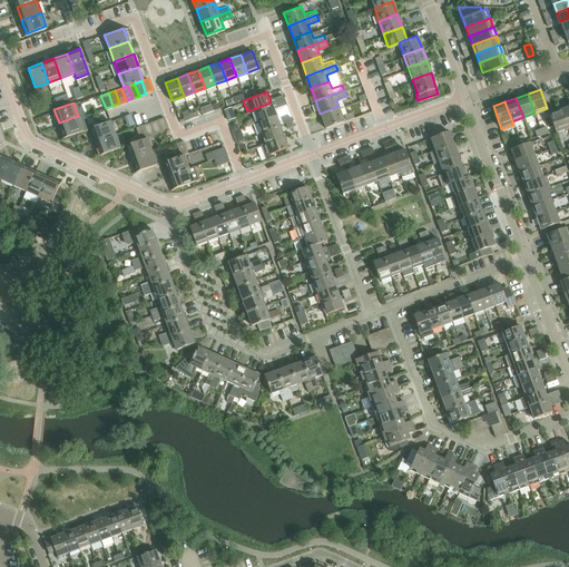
[(256,120),(275,114),(271,103),(253,109),(256,120)]
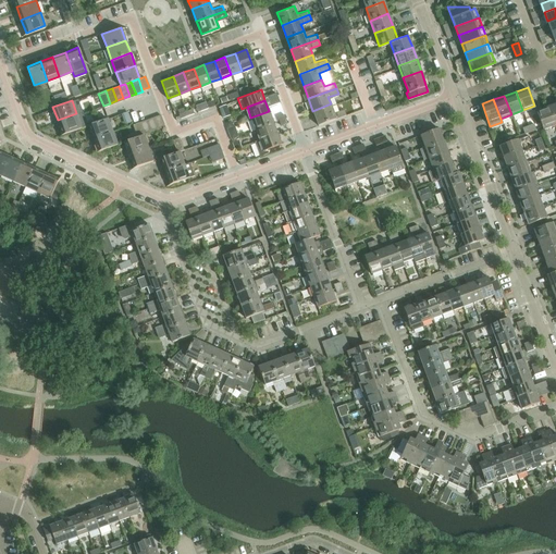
[(333,111),(331,103),(312,111),(318,123),(345,113),(343,108),(333,111)]
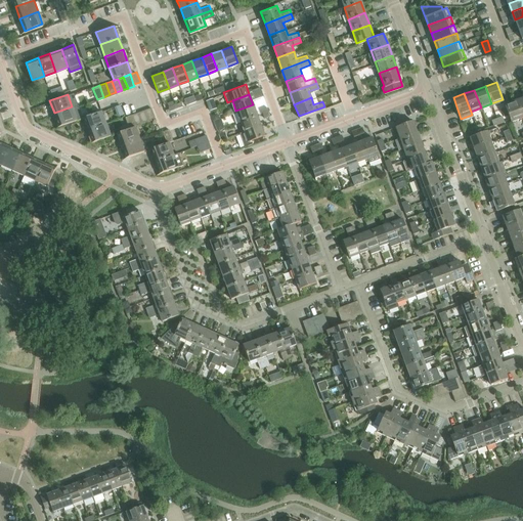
[(510,120),(521,116),(515,98),(504,102),(510,120)]
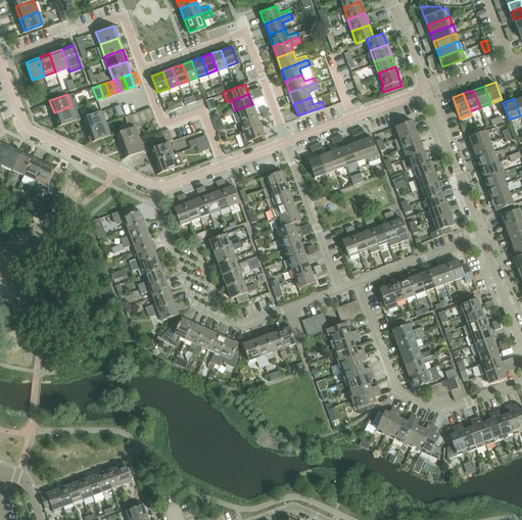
[(239,121),(255,113),(252,104),(235,110),(239,121)]
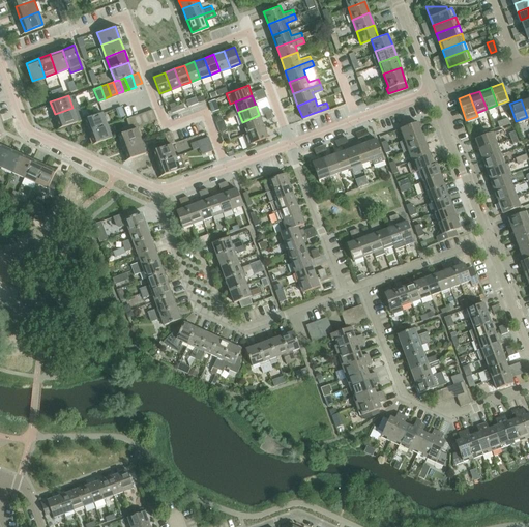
[(72,108),(55,114),(59,126),(77,120),(72,108)]
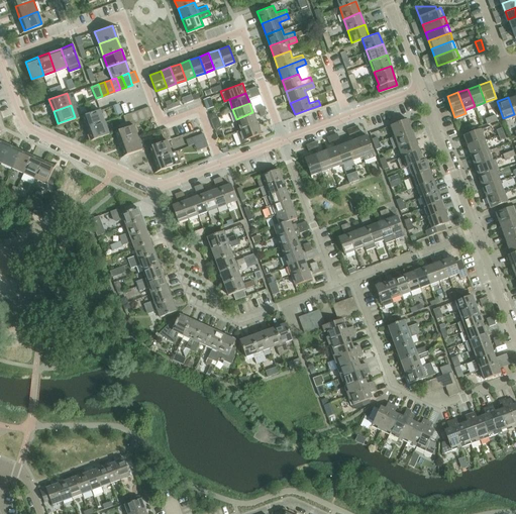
[(147,105),(141,107),(146,119),(152,116),(147,105)]
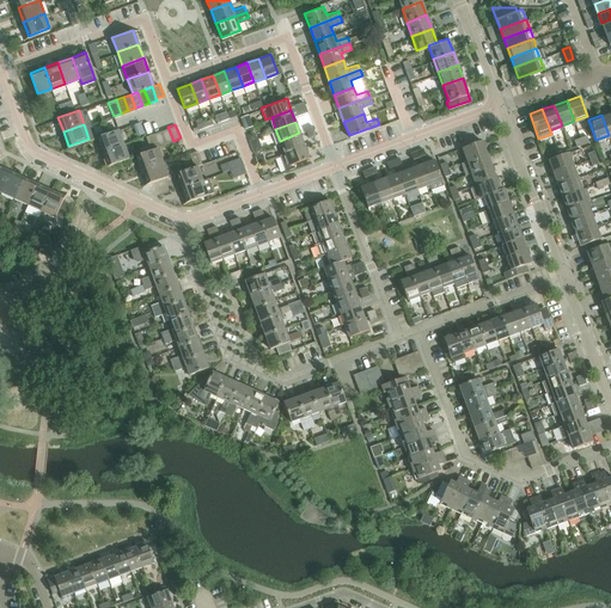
[(160,129),(165,143),(173,141),(167,127),(160,129)]
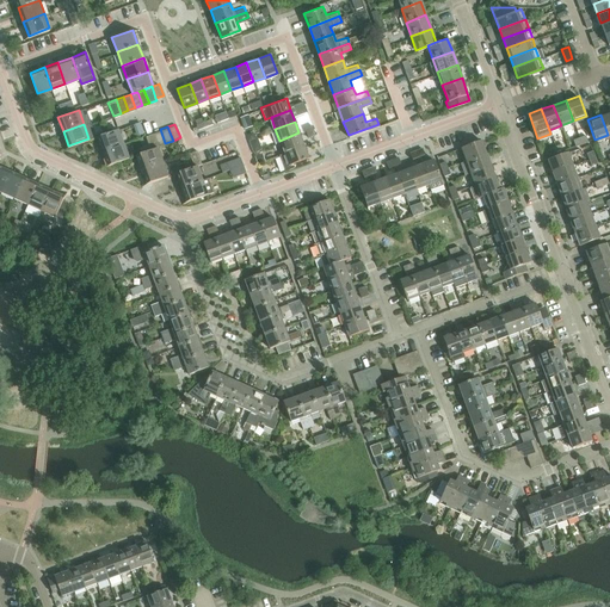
[(97,135),(102,149),(123,142),(117,128),(97,135)]
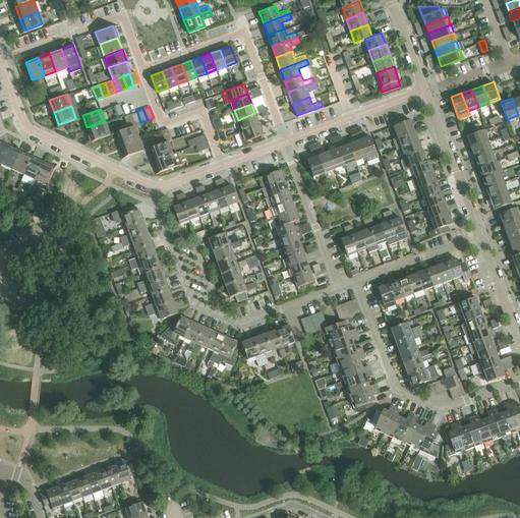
[(136,110),(130,113),(134,124),(140,122),(136,110)]
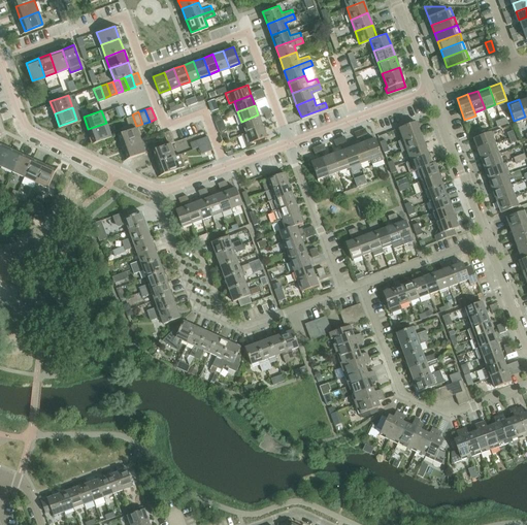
[(129,129),(136,126),(132,115),(125,117),(129,129)]
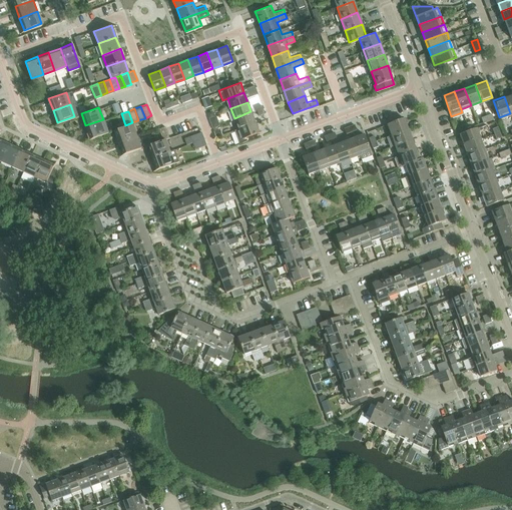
[(238,127),(254,121),(250,111),(234,118),(238,127)]
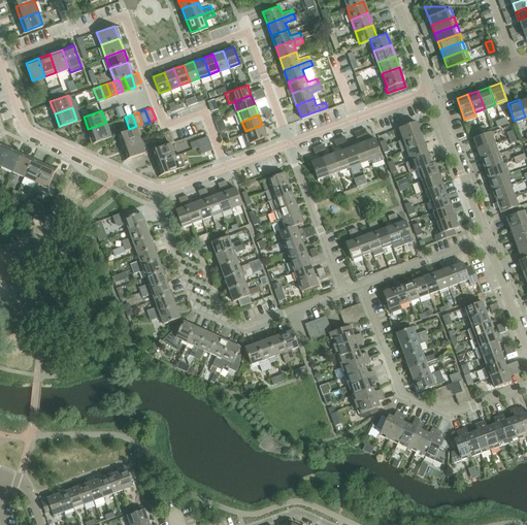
[(217,120),(219,128),(226,126),(223,118),(217,120)]
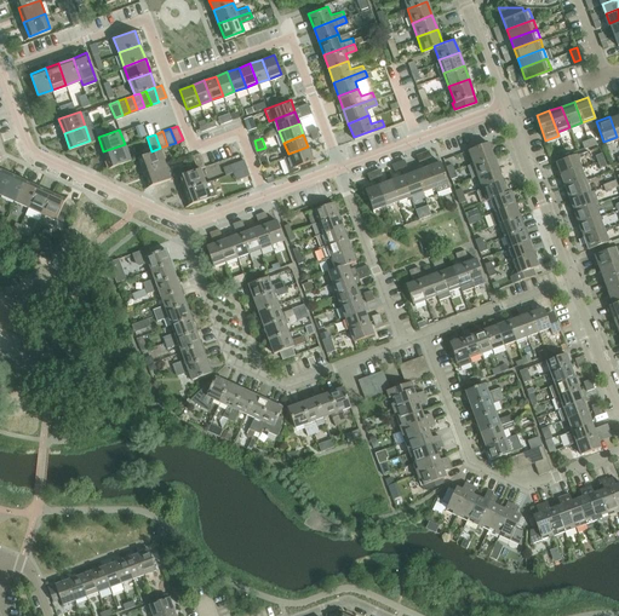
[(471,161),(493,154),(488,140),(466,149),(471,161)]
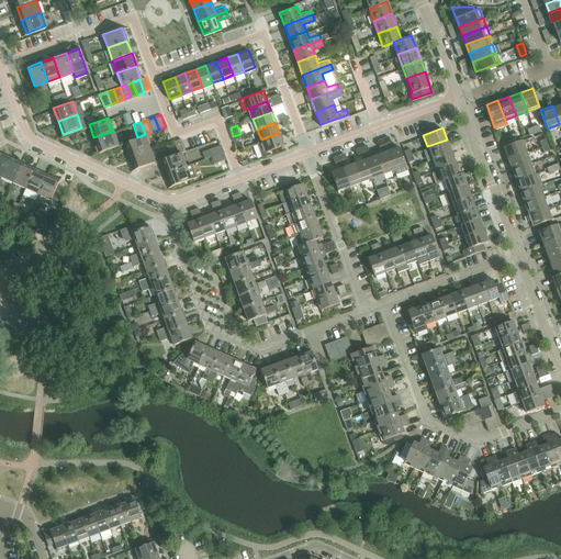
[(113,131),(93,137),(99,152),(118,144),(113,131)]
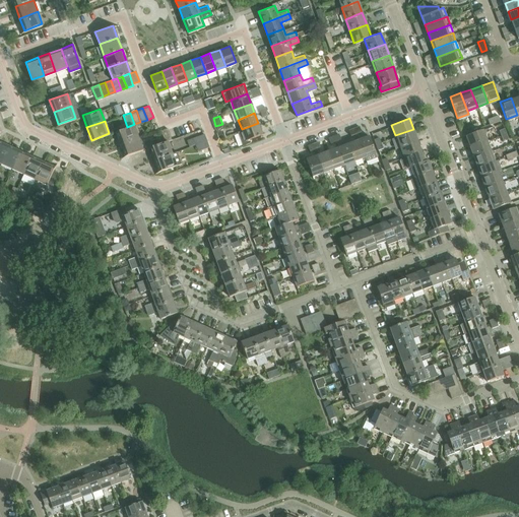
[(262,133),(258,123),(242,129),(237,131),(242,144),(250,141),(249,138),(262,133)]
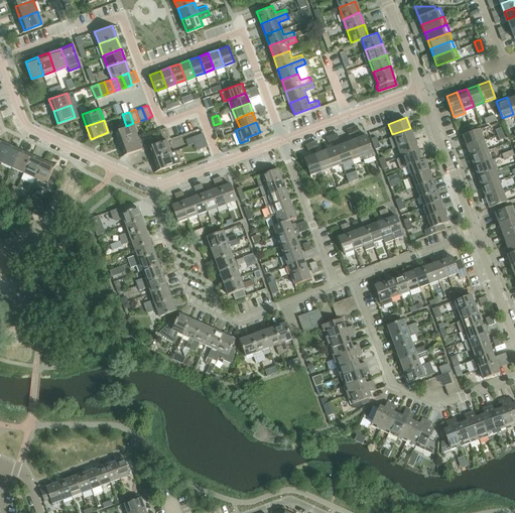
[(133,123),(126,126),(115,130),(119,142),(137,135),(133,123)]
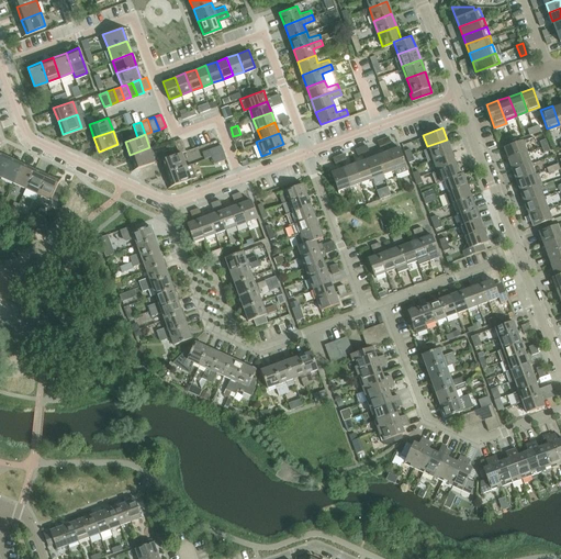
[(180,137),(172,140),(178,153),(180,152),(184,149),(180,137)]
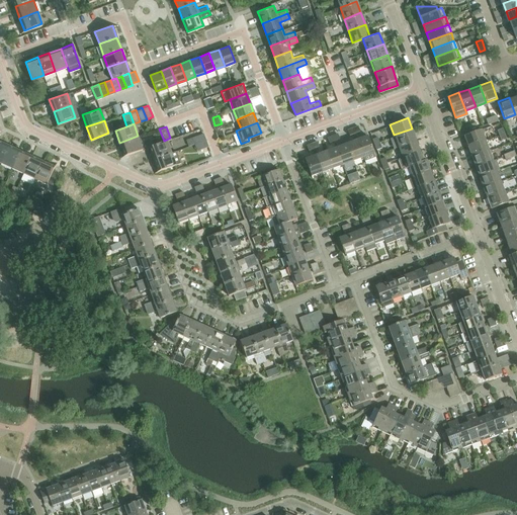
[(463,135),(467,146),(485,139),(481,127),(463,135)]
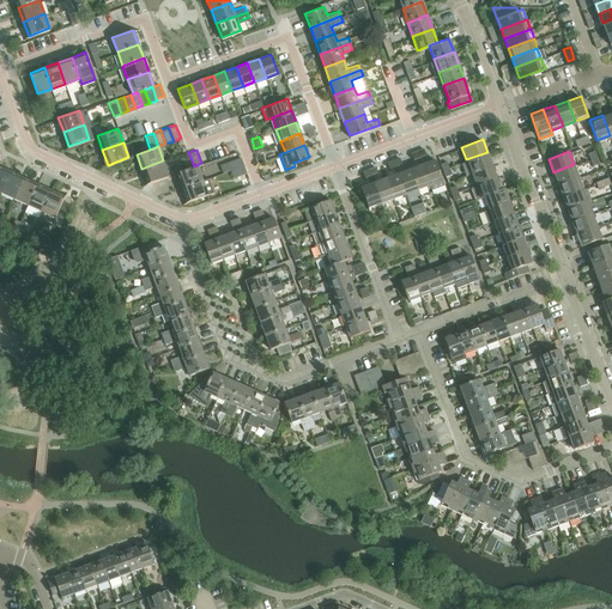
[(470,171),(491,163),(488,152),(466,159),(470,171)]
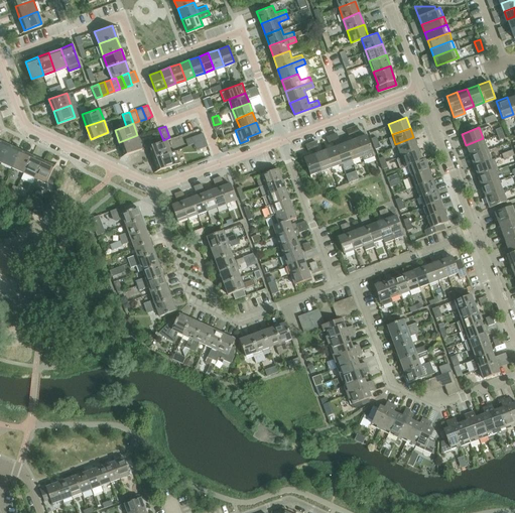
[(191,136),(194,142),(205,138),(203,131),(191,136)]
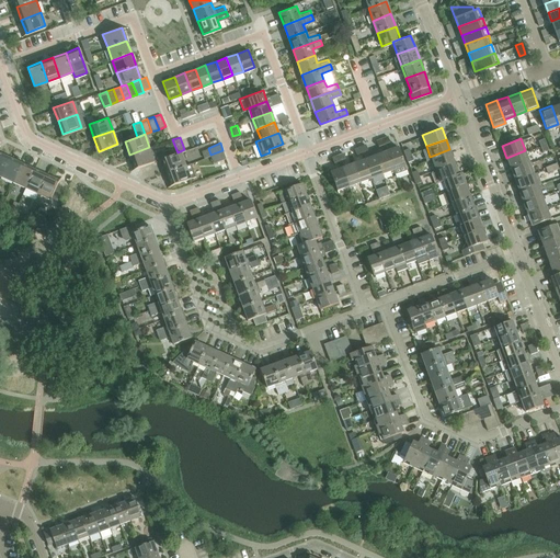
[(398,145),(386,149),(393,168),(395,172),(407,169),(398,145)]
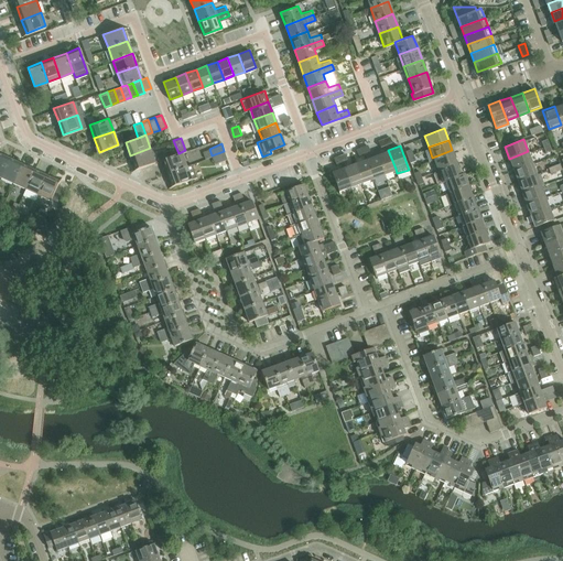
[(150,148),(130,155),(134,169),(154,161),(150,148)]
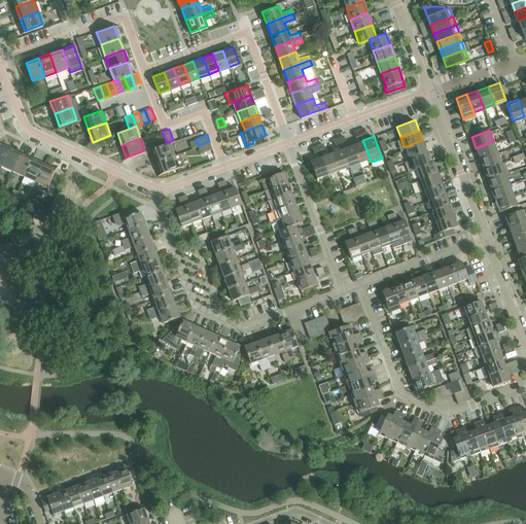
[(352,144),(358,162),(370,158),(362,140),(352,144)]
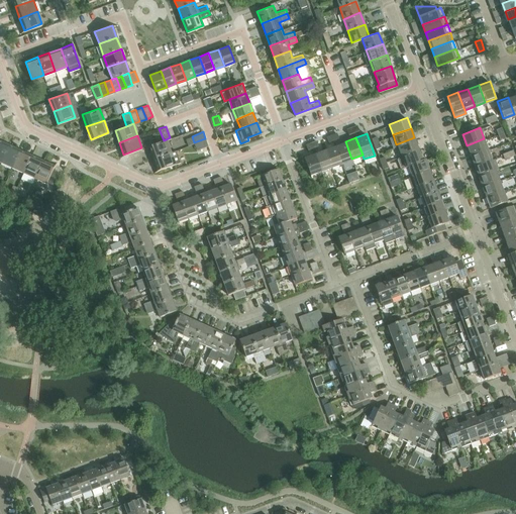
[(400,155),(418,148),(414,137),(396,144),(400,155)]
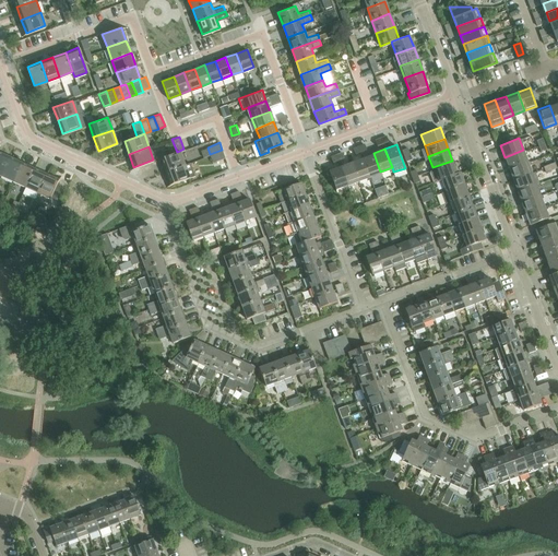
[(222,150),(210,154),(212,161),(224,156),(222,150)]
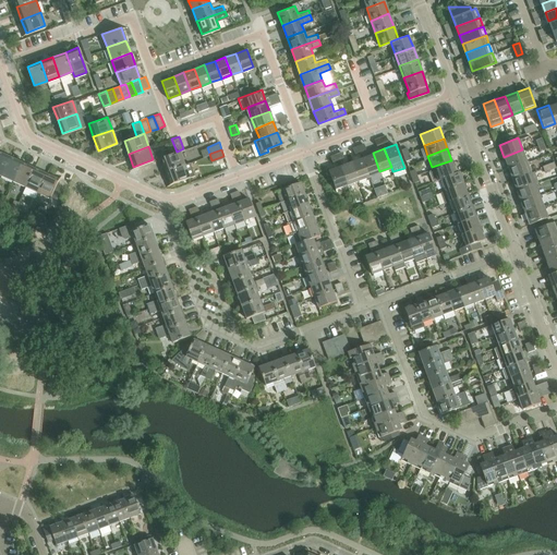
[(504,157),(508,168),(527,160),(522,149),(504,157)]
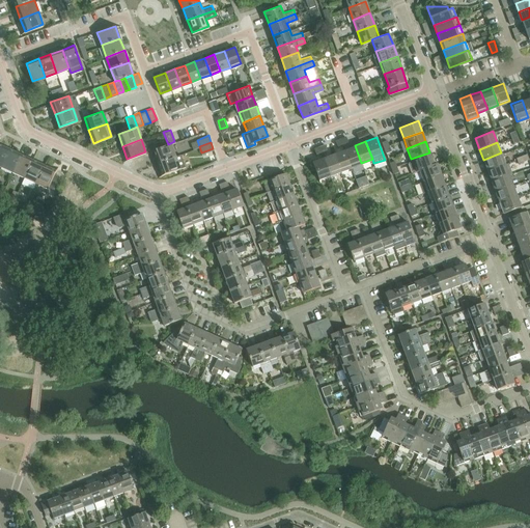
[(0,165),(1,166),(9,147),(0,143),(0,165)]
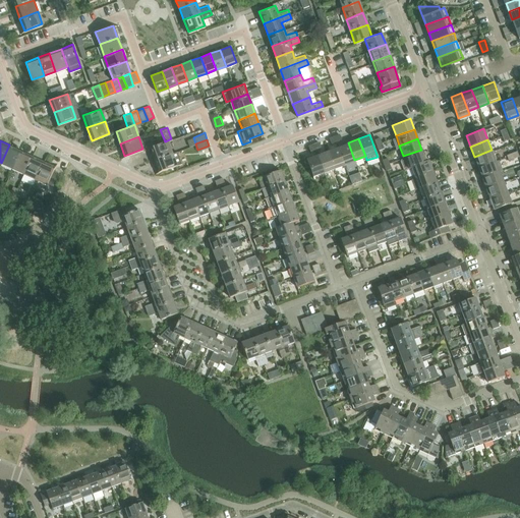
[(150,147),(154,159),(172,152),(167,140),(165,141),(150,147)]
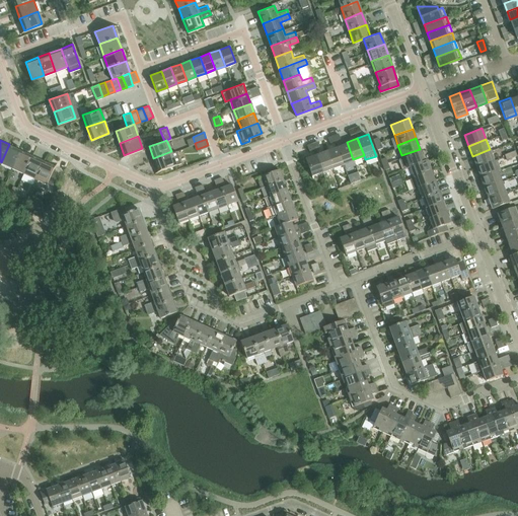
[(337,146),(343,163),(353,159),(347,142),(337,146)]
